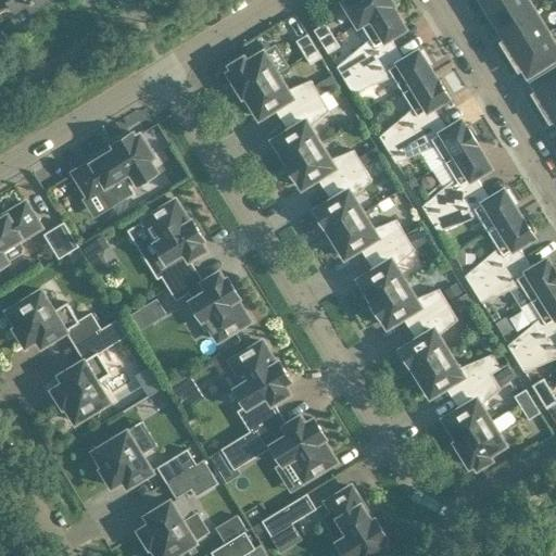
[(3,0),(9,7),(12,4),(14,8),(25,1),(32,12),(50,0),(3,0)]
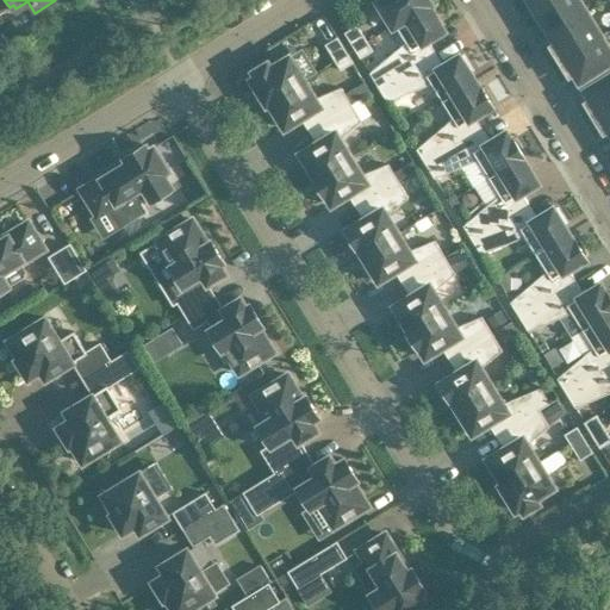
[(378,0),(378,1),(393,25),(431,2),(429,0),(378,0)]
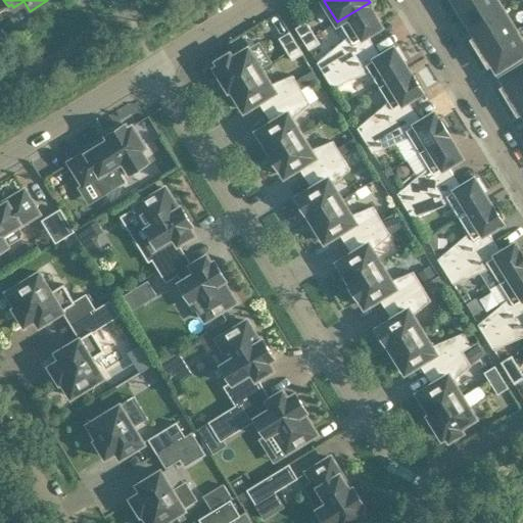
[(472,0),(449,0),(457,10),(472,0)]
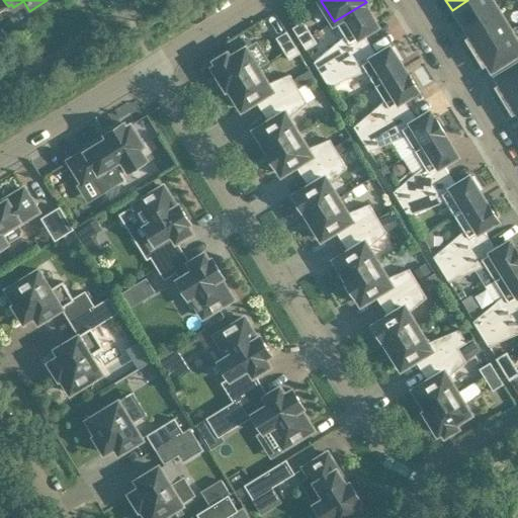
[(498,9),(492,0),(467,0),(452,10),(459,22),(462,20),(467,28),(498,9)]
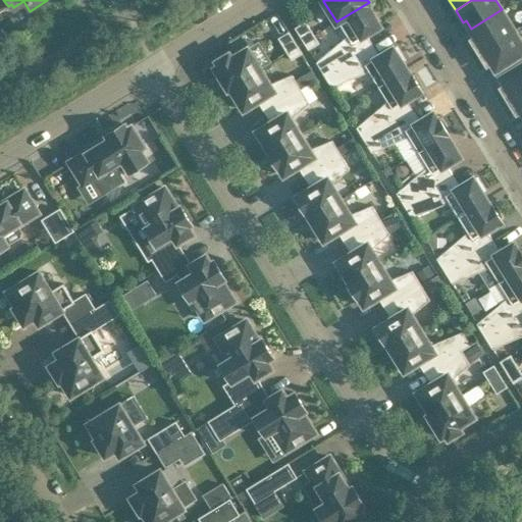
[(367,4),(369,2),(336,21),(336,22),(338,21),(348,36),(316,61),(324,74),(373,44),(366,34),(380,25),(367,4)]
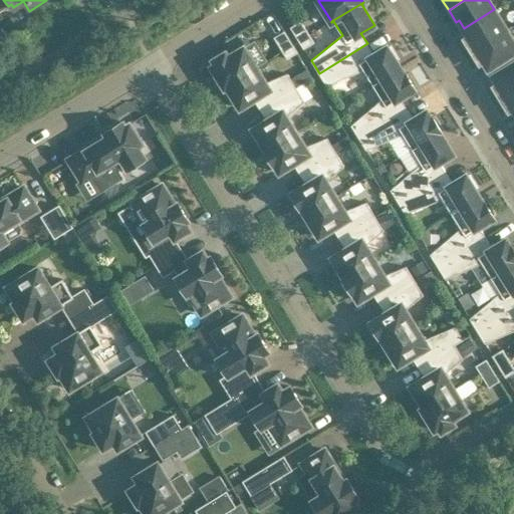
[(507,29),(494,9),(464,28),(469,36),(466,38),(473,50),(507,29)]
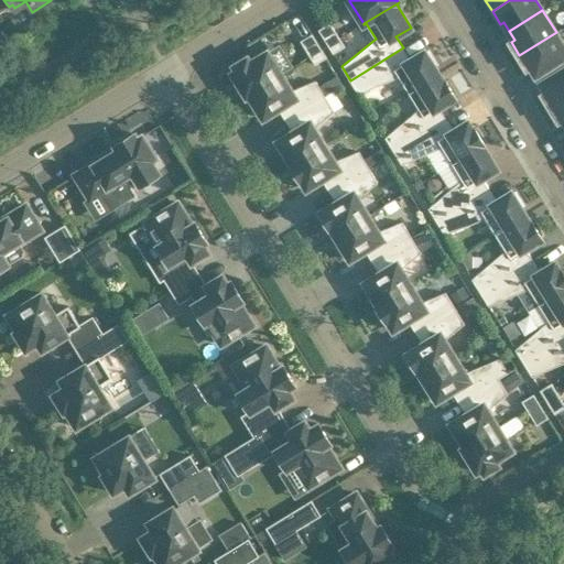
[(331,23),(318,30),(333,53),(345,46),(331,23)]
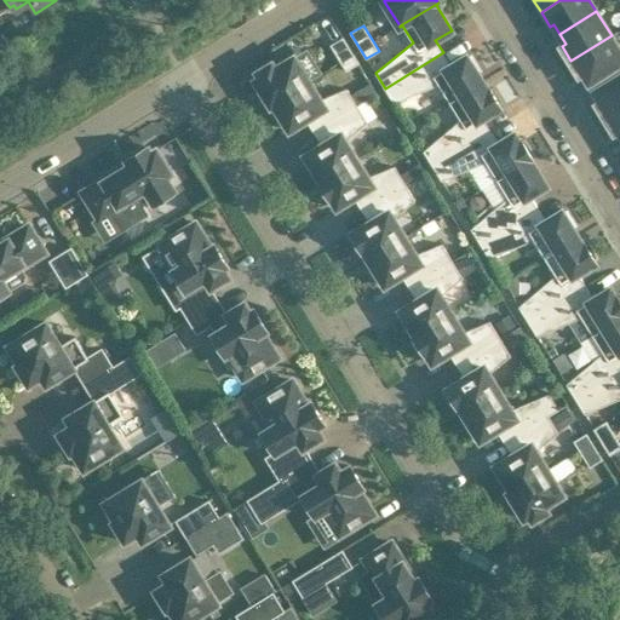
[(619,63),(619,49),(612,35),(570,61),(579,74),(583,72),(589,82),(619,63)]
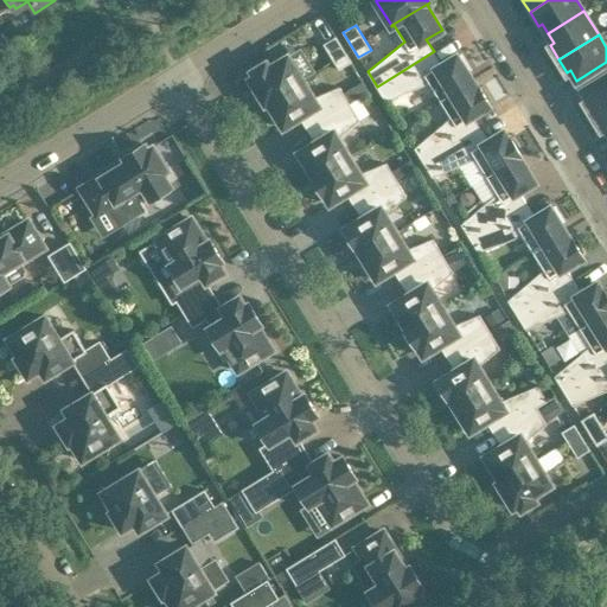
[(351,62),(336,37),(324,44),(339,69),(351,62)]
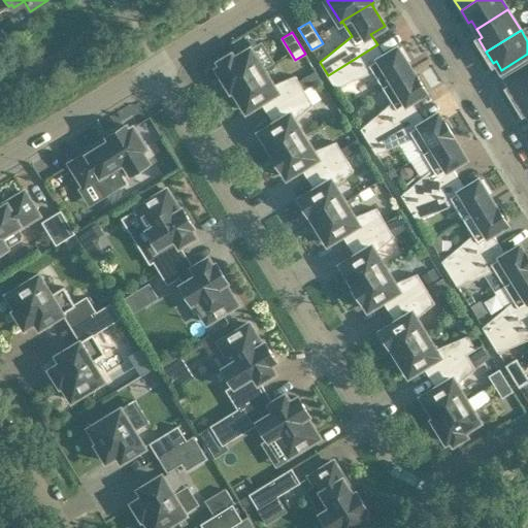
[(328,75),(335,88),(373,71),(383,87),(411,69),(406,61),(409,59),(402,47),(399,48),(398,46),(384,56),(377,44),(328,75)]
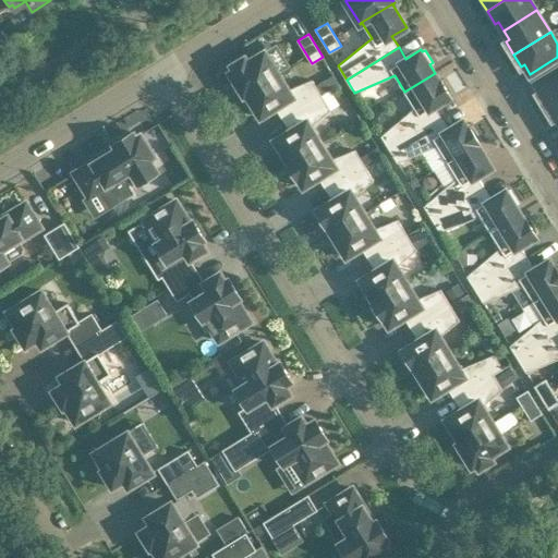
[(279,73),(265,50),(247,60),(245,56),(231,64),(234,69),(230,72),(243,94),(279,73)]
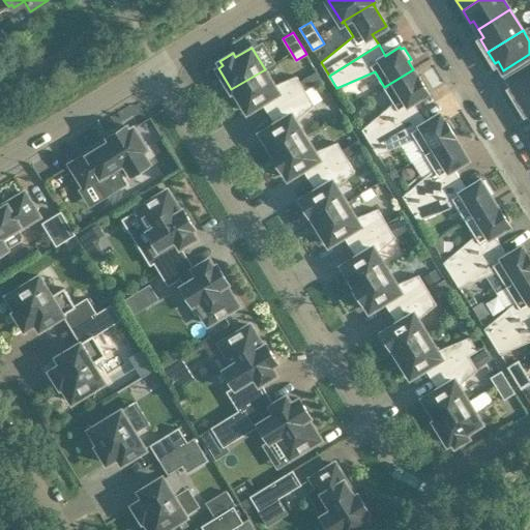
[(510,89),(518,100),(529,92),(529,63),(507,78),(513,87),(510,89)]
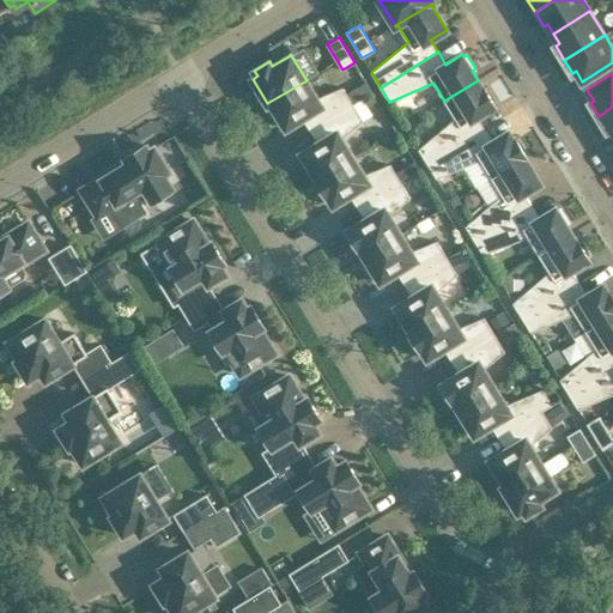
[(353,104),(343,87),(317,98),(307,80),(267,103),(268,104),(271,103),(286,128),(303,119),(310,131),(353,104)]
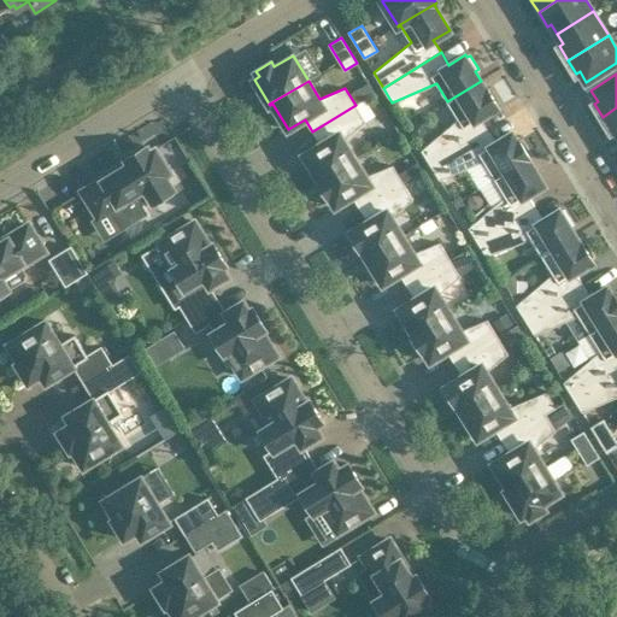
[(486,88),(481,81),(447,101),(458,119),(422,151),(430,165),(488,129),(481,117),(499,106),(487,87),(486,88)]
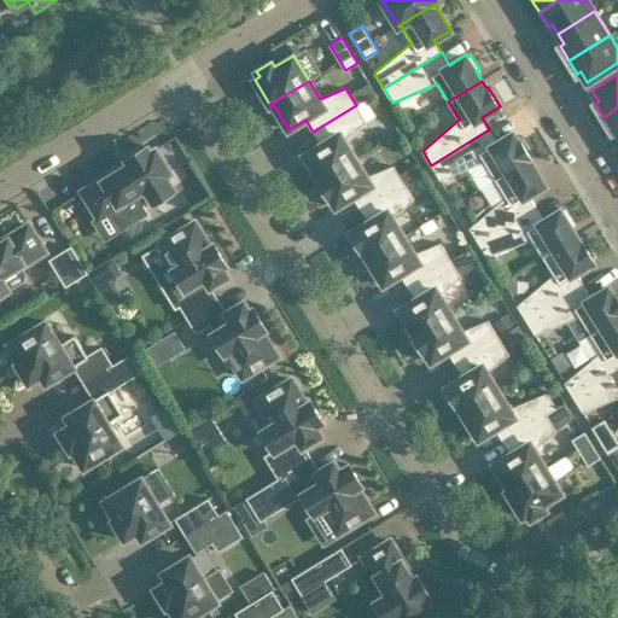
[(318,180),(319,181),(356,158),(345,140),(367,122),(356,105),(313,132),(320,144),(304,153),(320,180),(318,180)]
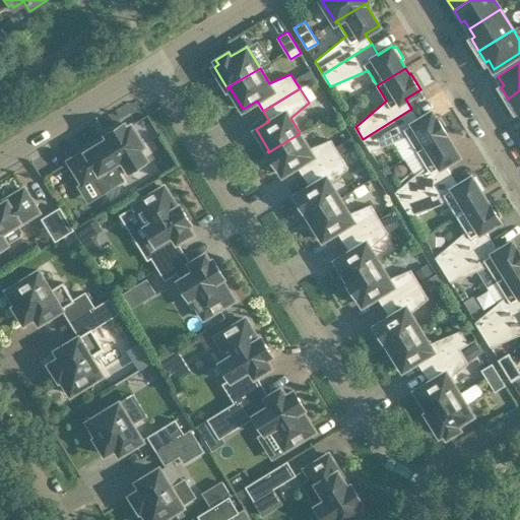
[(519,90),(508,99),(515,111),(518,109),(519,111),(519,90)]
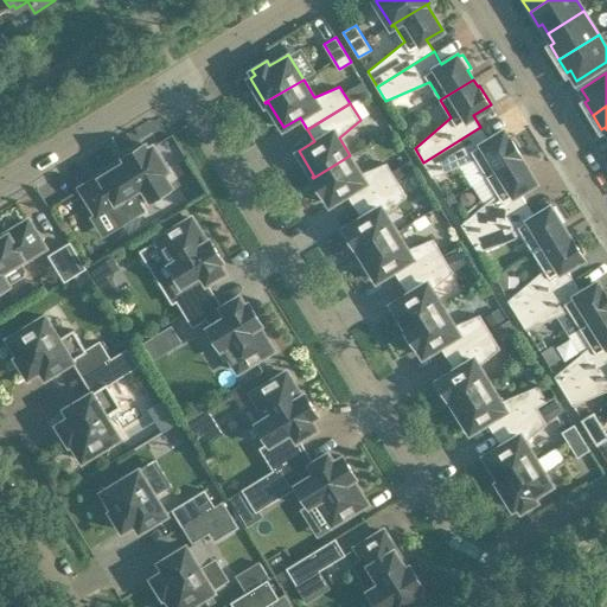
[(487,140),(480,127),(423,163),(433,177),(475,158),(486,176),(522,154),(511,136),(509,138),(504,129),(487,140)]
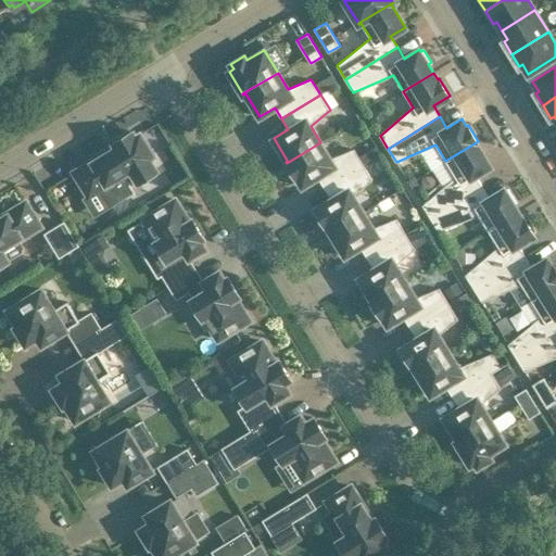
[(149,158),(154,155),(140,133),(135,136),(133,130),(114,142),(117,148),(111,152),(110,150),(74,172),(89,197),(101,189),(111,205),(134,191),(135,193),(136,192),(130,185),(137,180),(139,182),(158,172),(149,158)]
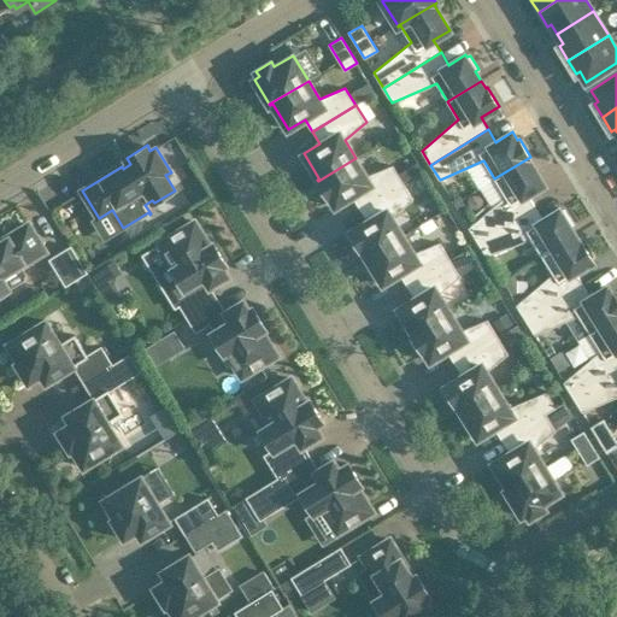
[(530,158),(530,157),(494,178),(505,197),(469,228),(477,242),(535,207),(528,194),(545,184),(529,159),(530,158)]
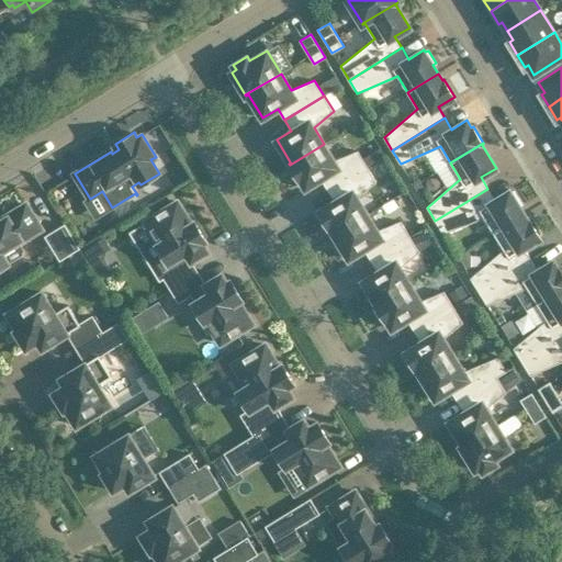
[(321,179),(327,190),(367,166),(357,149),(334,160),(324,144),(290,165),(300,181),(301,180),(307,186),(321,179)]
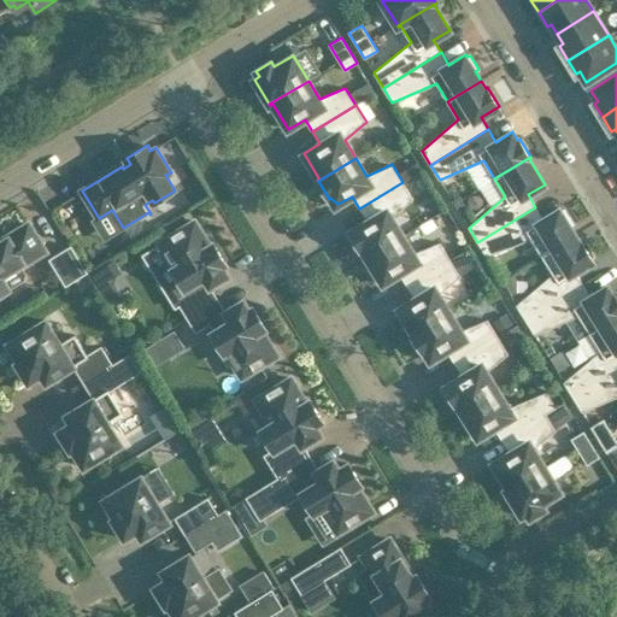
[(403,235),(392,217),(413,199),(403,182),(359,209),(368,221),(350,231),(360,251),(363,250),(366,257),(403,235)]
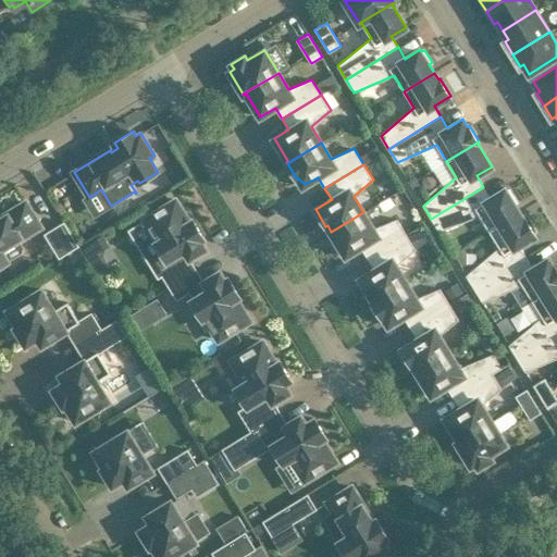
[(410,184),(417,194),(423,190),(417,180),(410,184)]
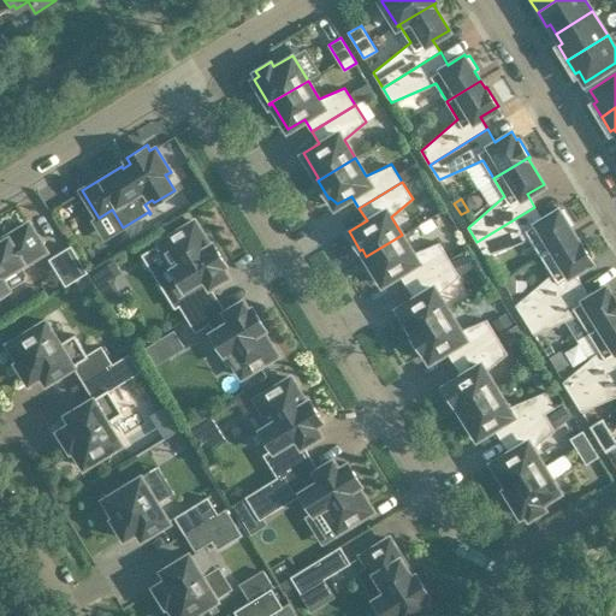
[(543,219),(534,207),(477,242),(486,256),(531,238),(542,255),(575,235),(569,225),(572,223),(563,209),(561,212),(558,208),(543,219)]
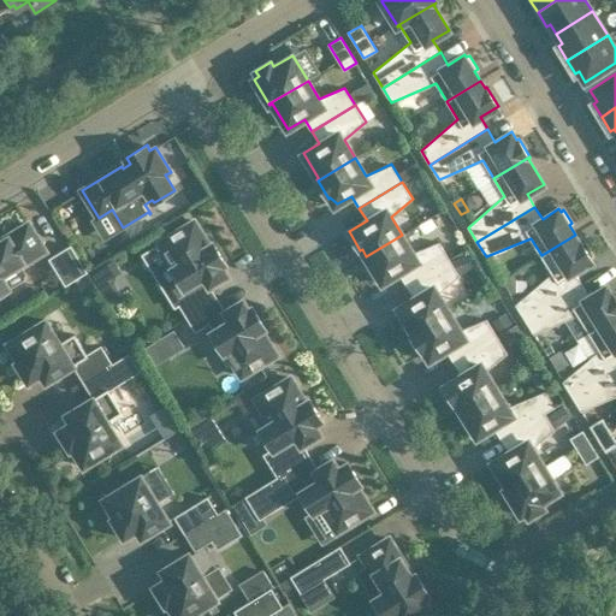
[(178,303),(187,318),(218,298),(209,286),(227,274),(223,266),(226,264),(213,243),(209,246),(195,220),(160,242),(175,266),(171,268),(184,289),(188,286),(193,295),(178,303)]
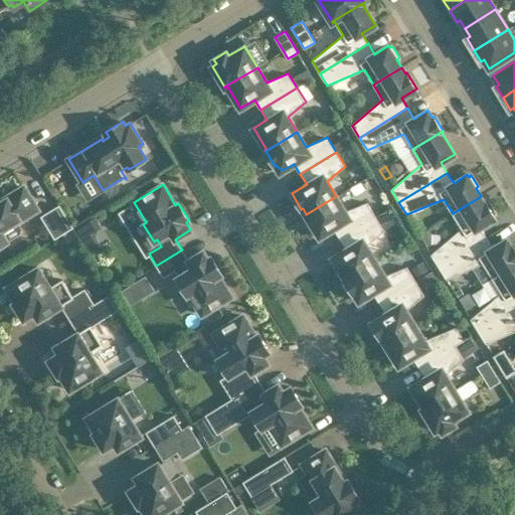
[(37,209),(23,186),(0,200),(0,245),(8,241),(7,240),(20,232),(21,228),(17,222),(37,209)]
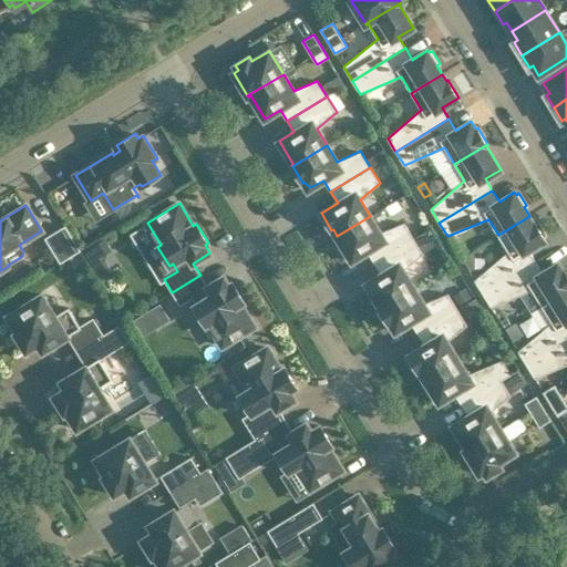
[(367,251),(374,263),(414,238),(404,223),(381,233),(370,216),(337,236),(342,246),(340,247),(348,260),(350,258),(352,260),(367,251)]
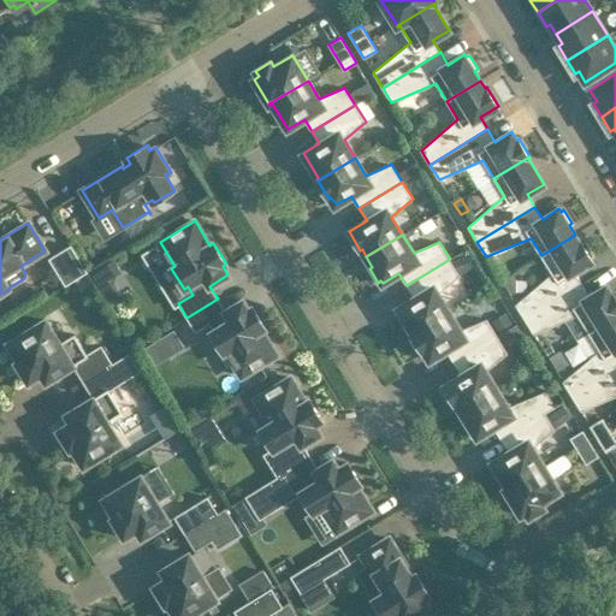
[(574,271),(592,260),(581,241),(579,242),(575,235),(542,255),(552,273),(515,304),(525,319),(582,284),(574,271)]
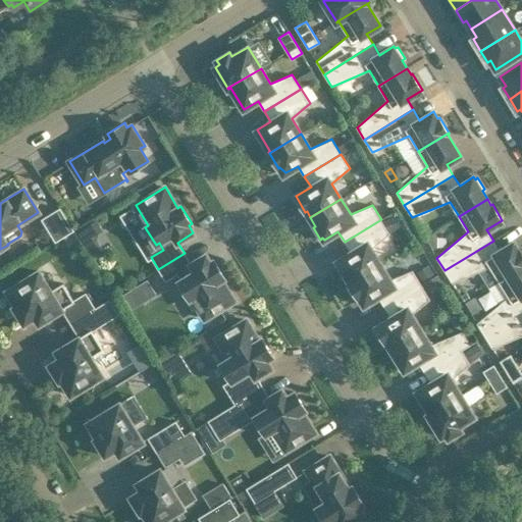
[(42,219),(55,242),(73,230),(60,208),(42,219)]
